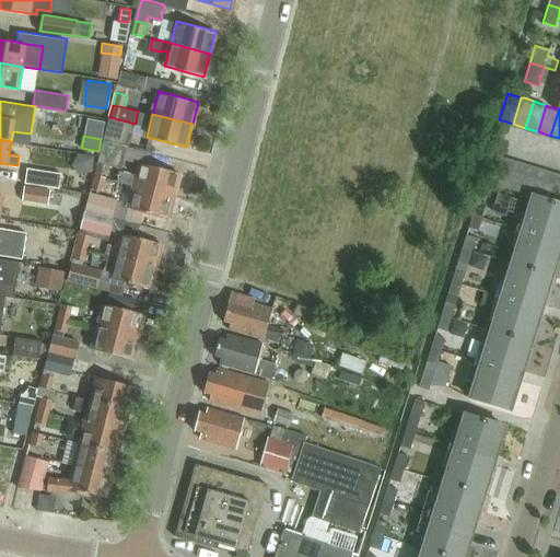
[(103,139),(96,164),(103,165),(103,163),(120,169),(124,158),(127,159),(127,158),(137,160),(140,149),(130,146),(129,148),(126,148),(127,146),(103,139)]
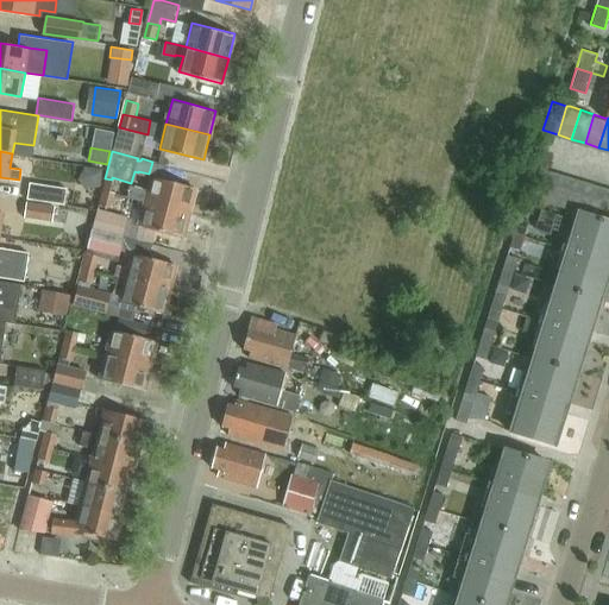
[(538,196),(546,168),(533,163),(523,193),(537,196),(538,196)]
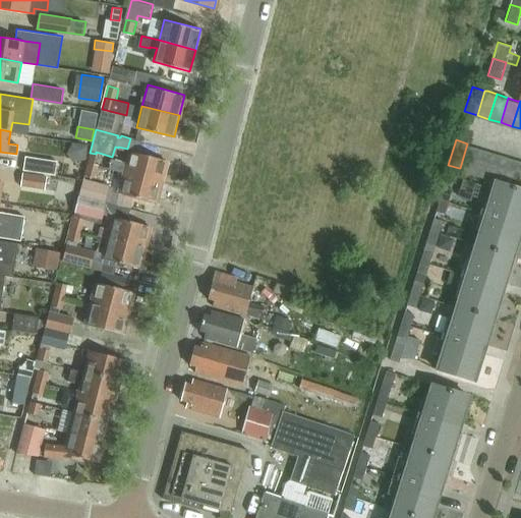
[(472,172),(479,147),(467,144),(460,168),(472,172)]
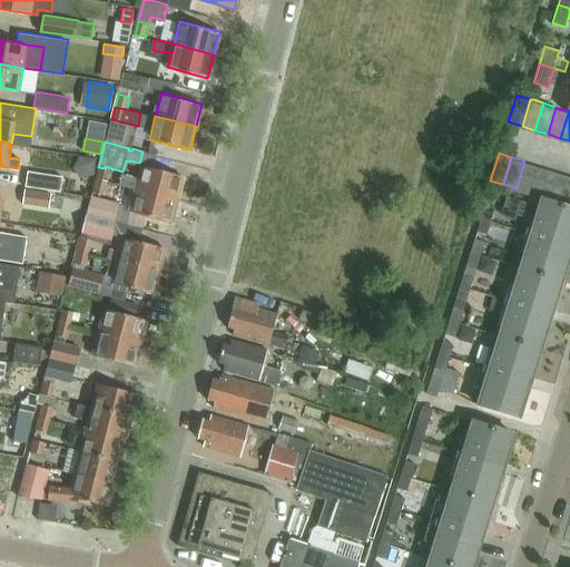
[(529,192),(538,165),(524,160),(517,188),(529,192)]
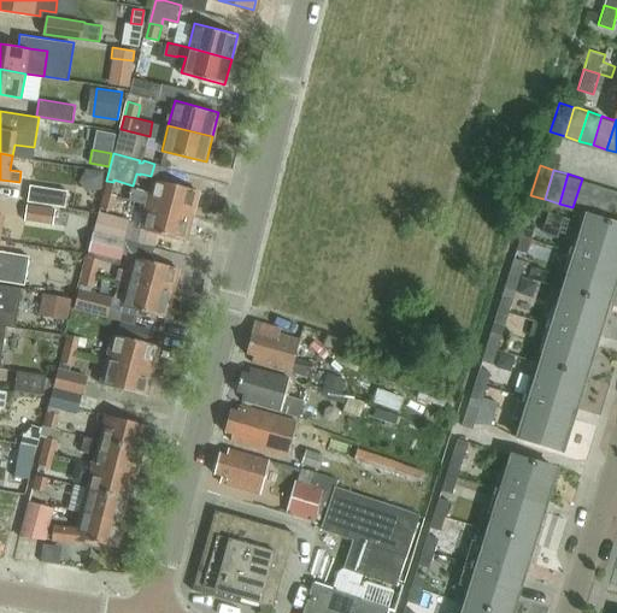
[(192,214),(198,189),(154,177),(151,192),(134,187),(131,199),(147,202),(192,214)]
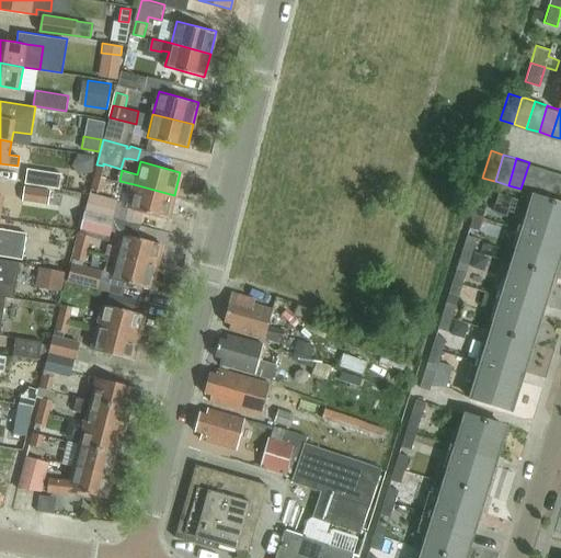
[(521,189),(531,192),(534,193),(541,166),(529,162),(521,189)]
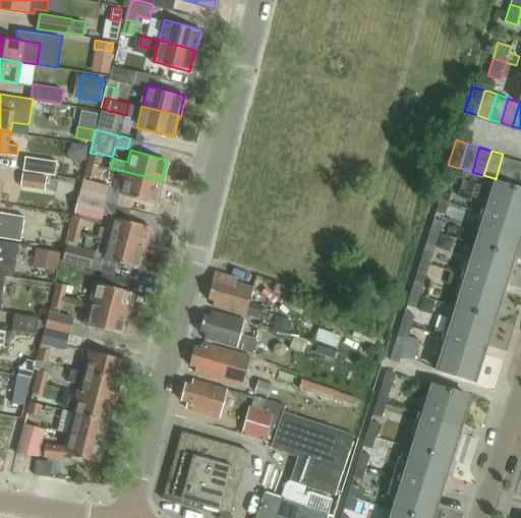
[(496,179),(508,183),(515,158),(503,154),(496,179)]
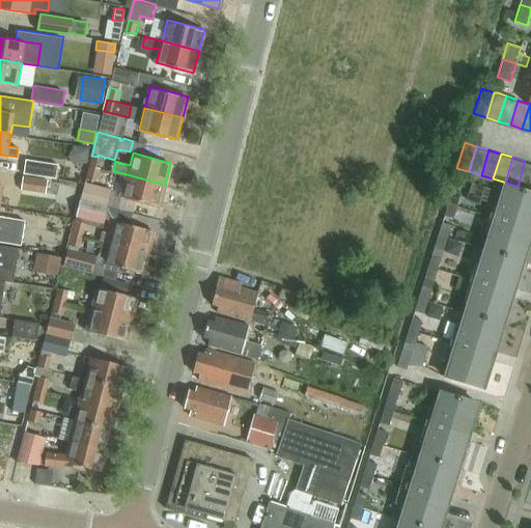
[(58,163),(27,158),(25,172),(56,176),(58,163)]
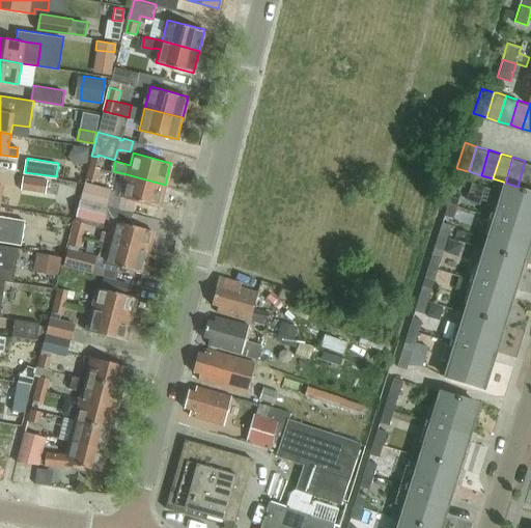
[(529,190),(530,184),(530,162),(525,161),(518,187),(529,190)]
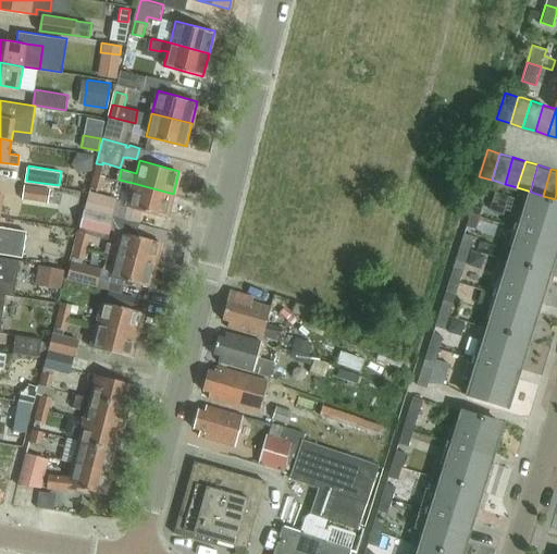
[(94,173),(84,208),(111,216),(115,198),(99,194),(103,175),(100,174),(94,173)]
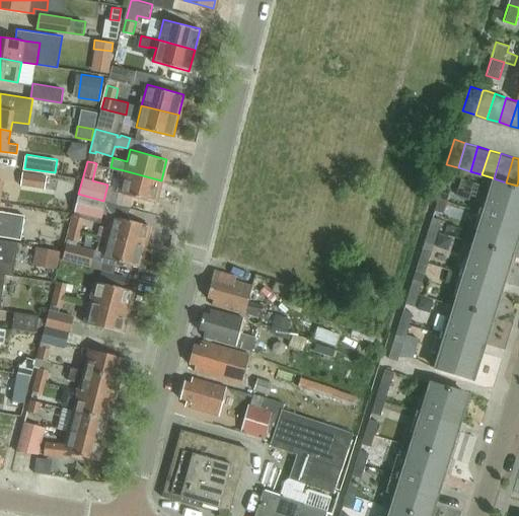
[(454,179),(457,167),(448,164),(445,176),(454,179)]
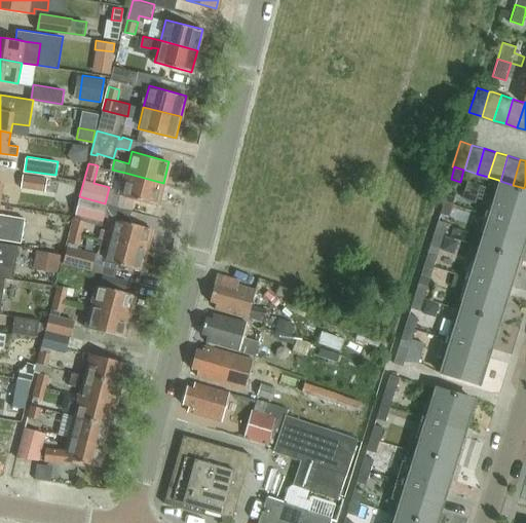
[(47,177),(25,173),(23,186),(45,190),(47,177)]
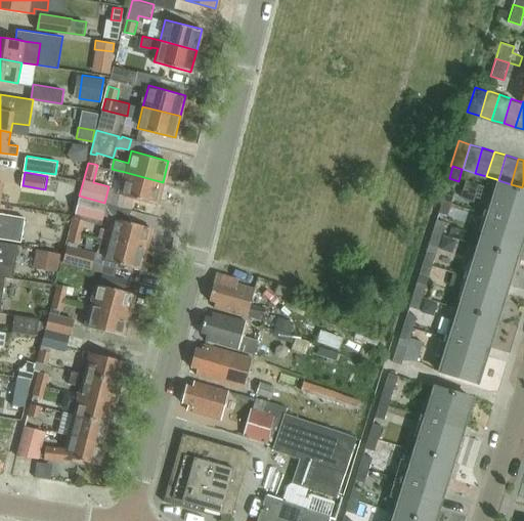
[(157,203),(163,182),(125,172),(120,192),(157,203)]
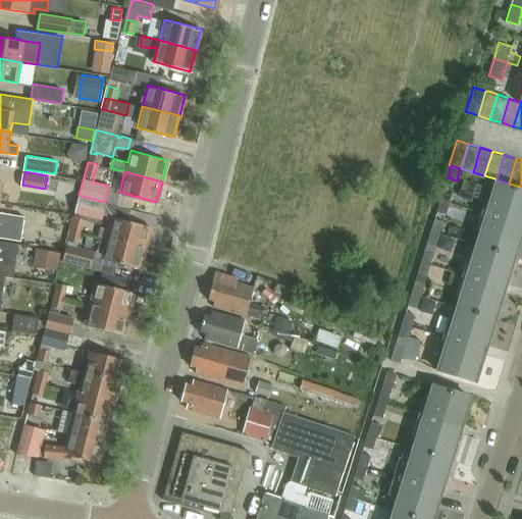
[(509,184),(497,179),(494,178),(485,207),(480,205),(479,209),(521,221),(521,187),(520,187),(509,184)]
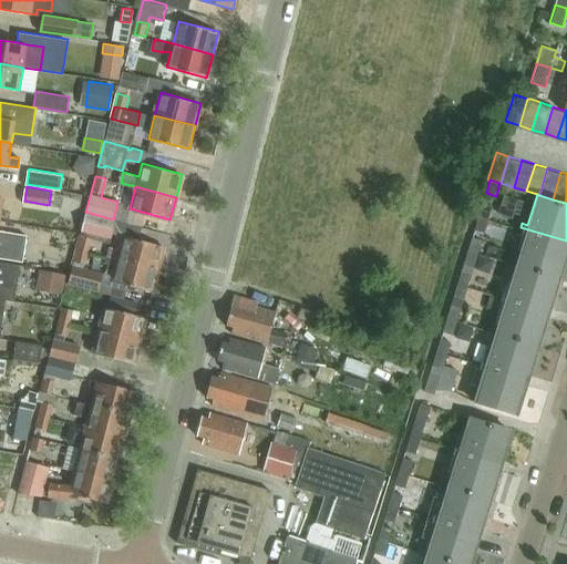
[(483,202),(480,214),(490,216),(493,204),(483,202)]
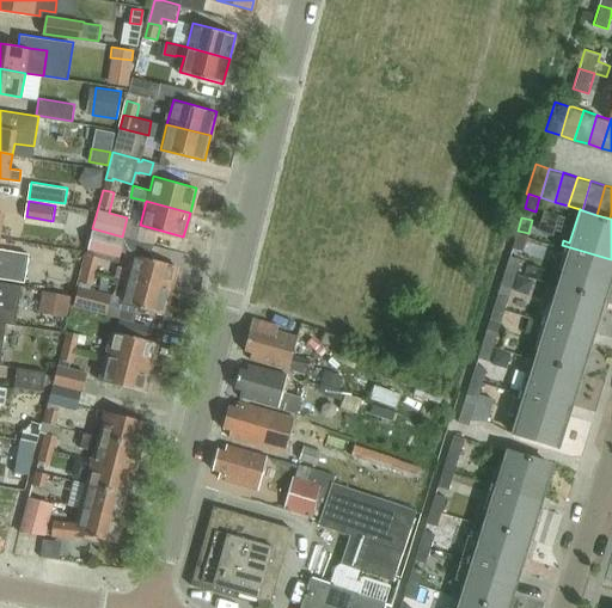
[(92,228),(87,249),(118,257),(123,237),(122,237),(92,228)]
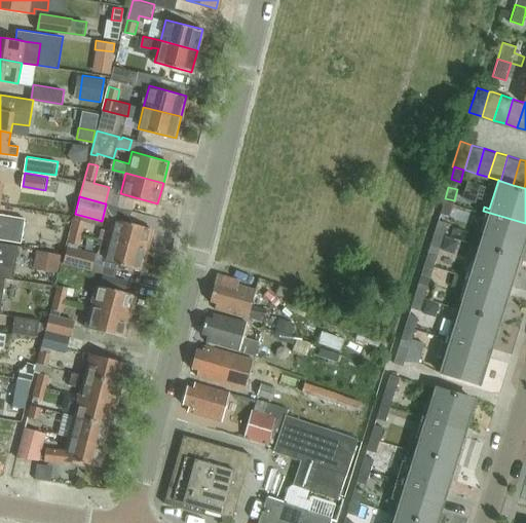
[(454,200),(445,198),(441,210),(450,213),(454,200)]
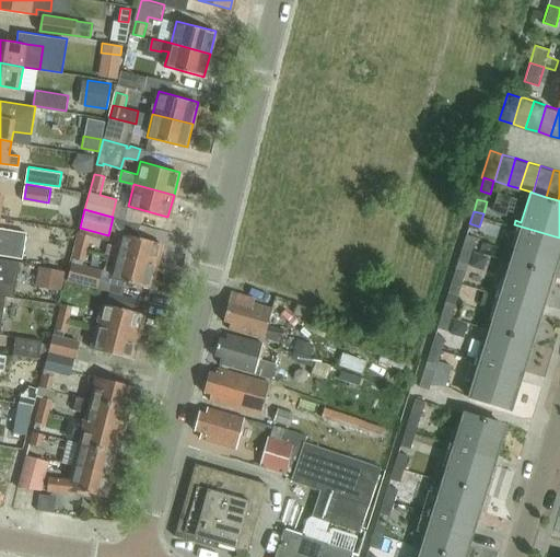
[(502,257),(510,259),(550,273),(559,241),(559,238),(514,224),(513,228),(518,229),(513,248),(505,246),(502,257)]
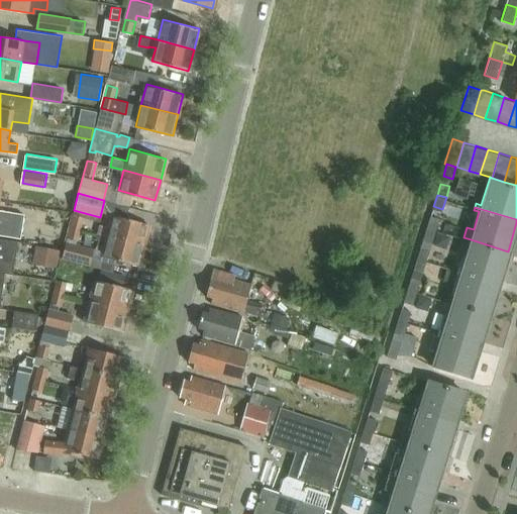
[(0,210),(0,234),(21,238),(24,214),(0,210)]
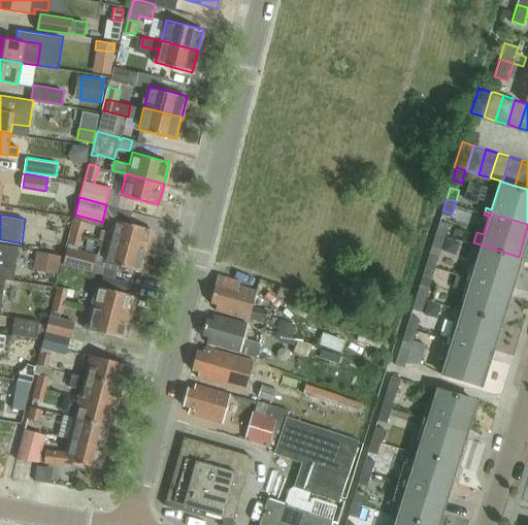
[(81,232),(85,221),(74,218),(71,230),(81,232)]
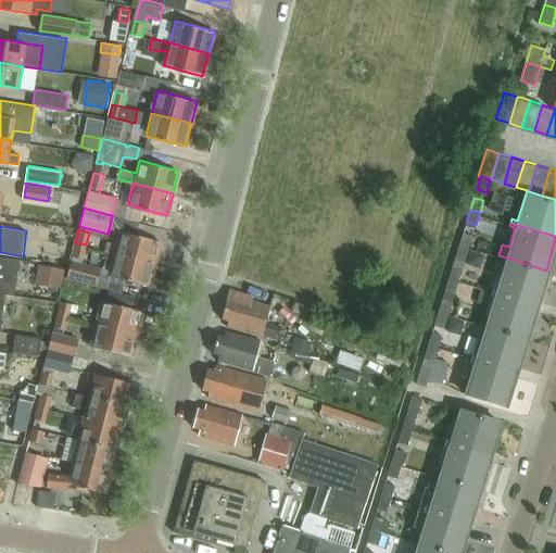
[(155,263),(161,241),(121,230),(115,252),(155,263)]
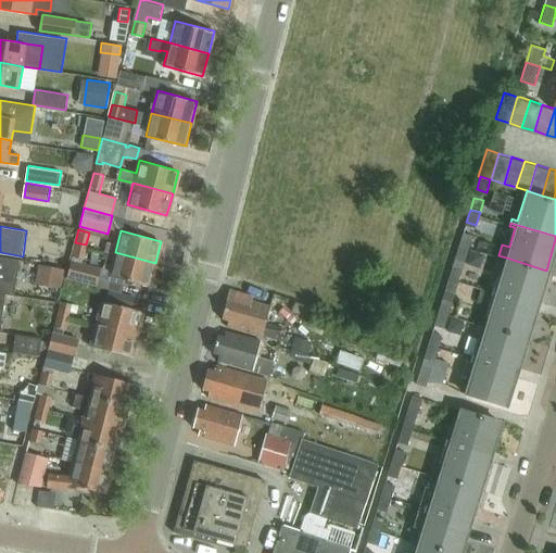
[(472,235),(463,231),(459,243),(469,247),(472,235)]
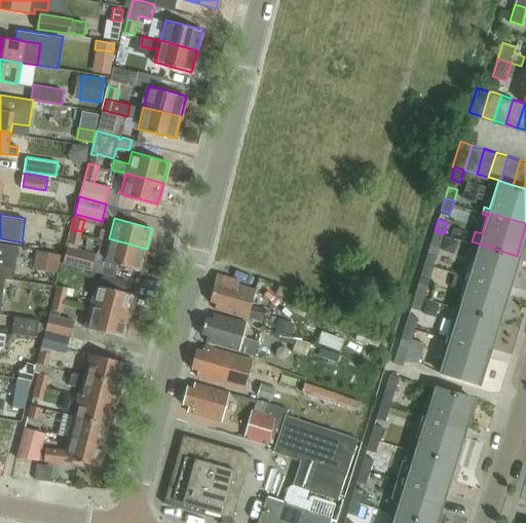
[(71,229),(68,240),(78,244),(81,231),(71,229)]
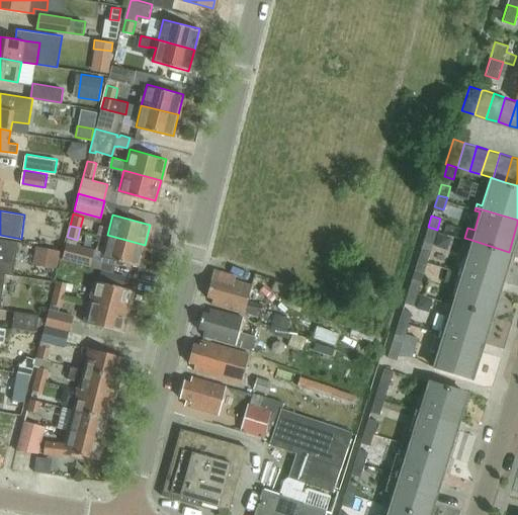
[(437,230),(428,227),(424,239),(433,242),(437,230)]
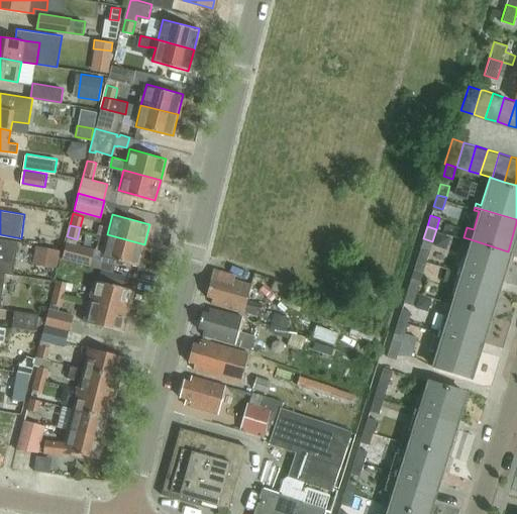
[(93,249),(92,253),(102,255),(107,234),(99,232),(96,244),(93,249)]
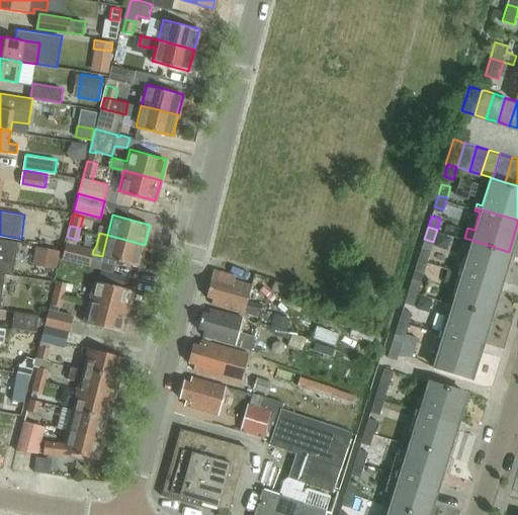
[(438,233),(434,246),(447,249),(451,236),(438,233)]
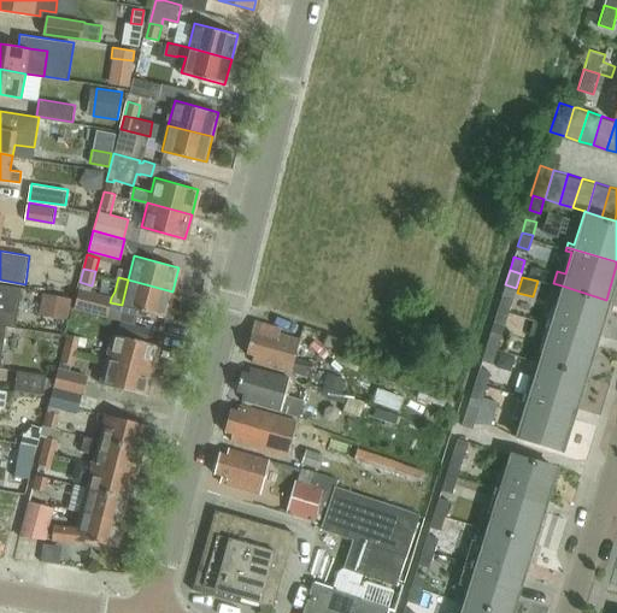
[(165,317),(172,292),(128,280),(122,305),(165,317)]
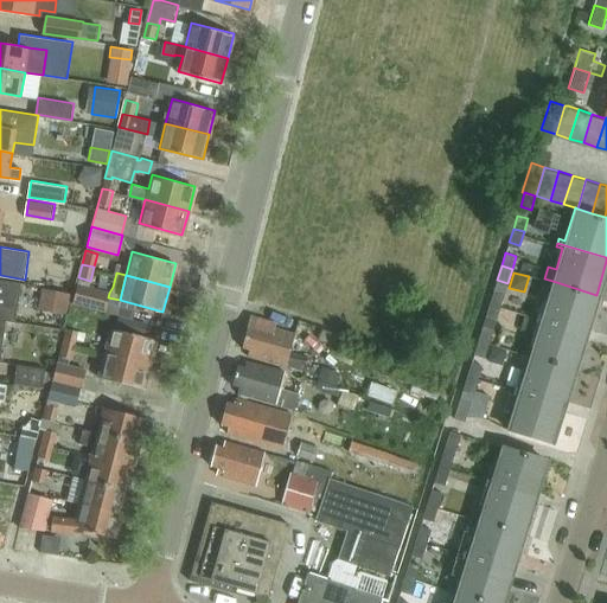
[(16,321),(21,283),(21,282),(0,278),(0,318),(6,320),(16,321)]
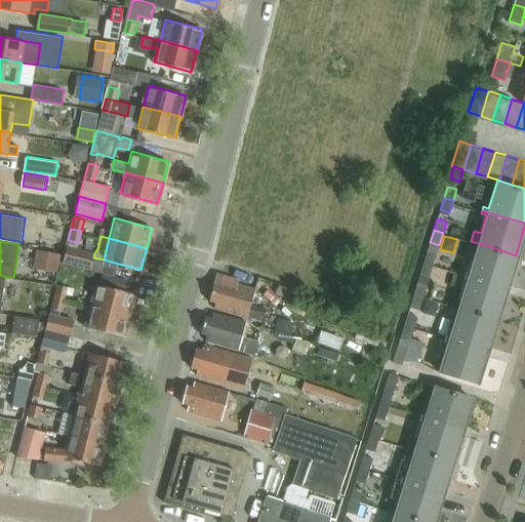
[(463,270),(462,273),(507,286),(516,255),(478,243),(469,271),(463,270)]
